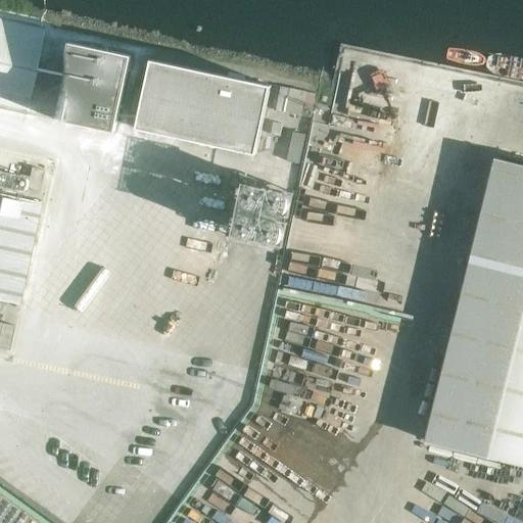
[(0,107),(25,113),(42,30),(0,20),(0,107)]
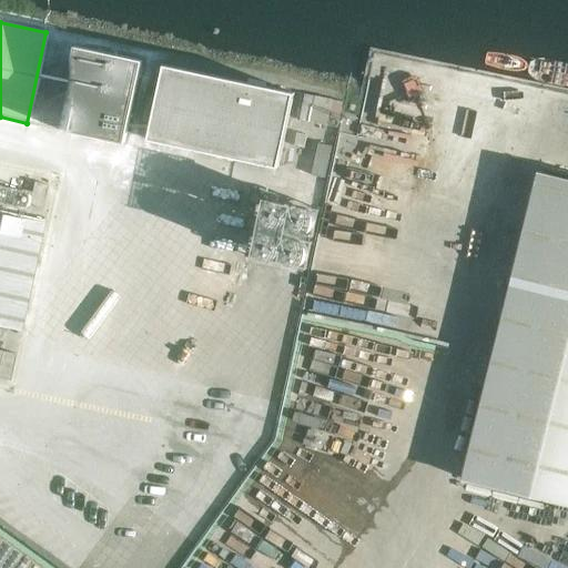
[(74,47),(57,130),(124,144),(142,61),(74,47)]
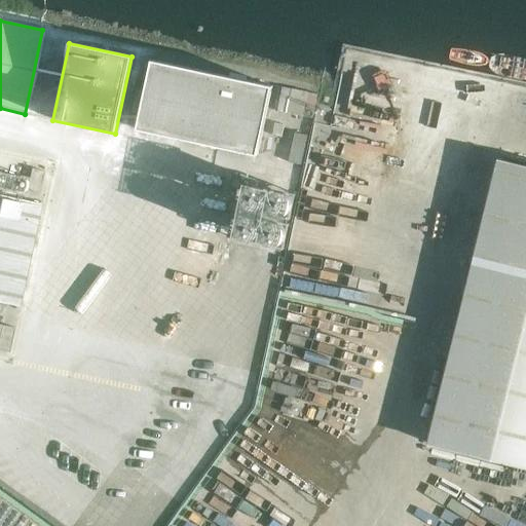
[(152,61),(138,129),(257,155),(272,86),(152,61)]
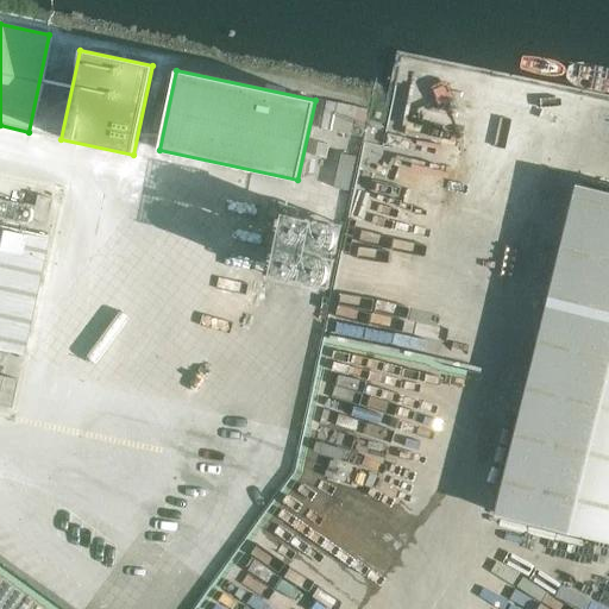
[(0,223),(38,231),(48,186),(0,175),(0,223)]
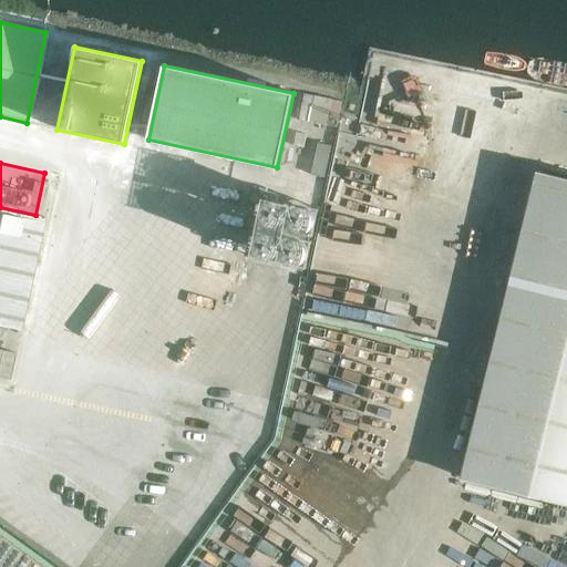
[(566,178),(536,172),(503,307),(506,308),(497,343),(494,342),(461,480),(566,505),(566,178)]
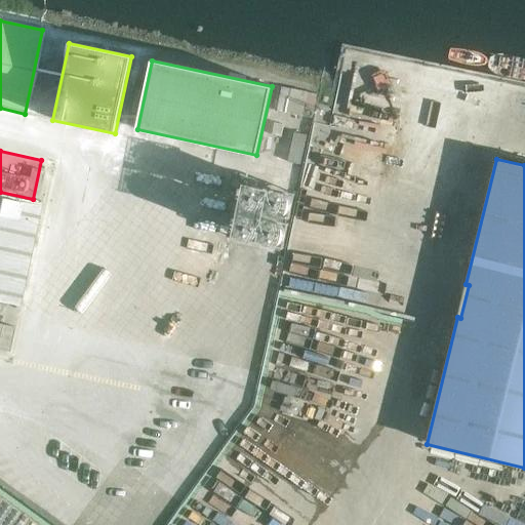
[(289,242),(296,189),(247,182),(240,235),(289,242)]
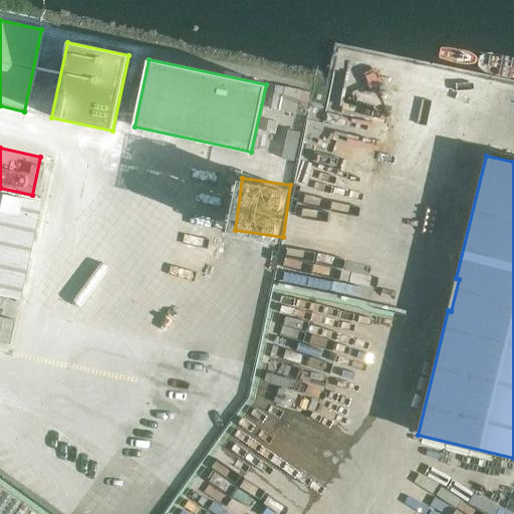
[(0,295),(17,299),(39,200),(0,191),(0,295)]
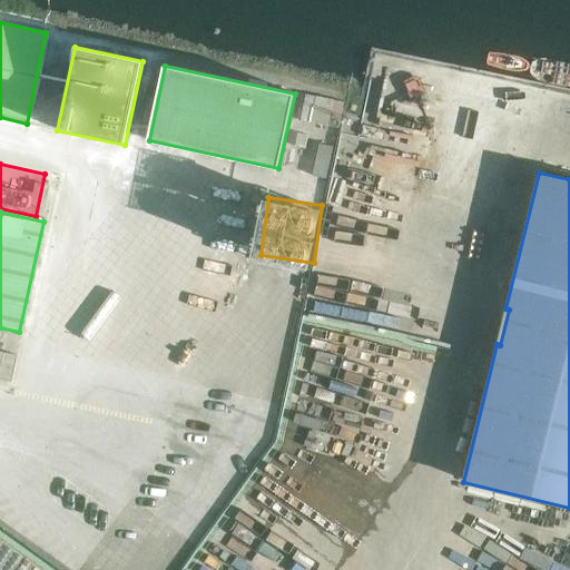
[(0,353),(0,380),(9,383),(15,356),(0,353)]
